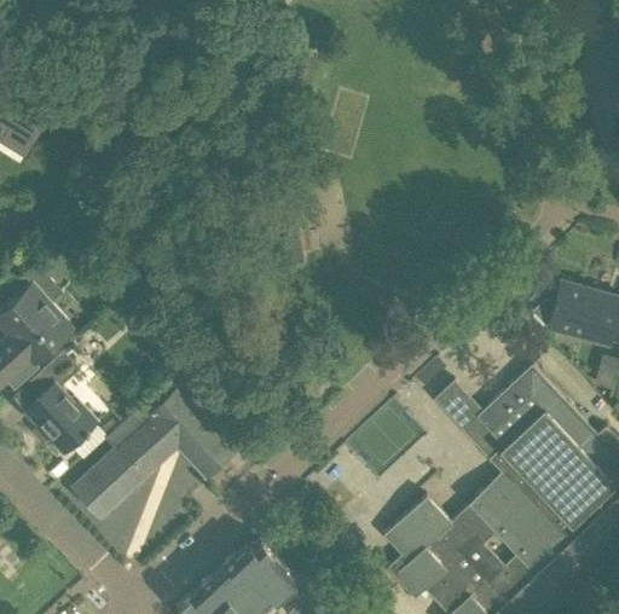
[(29,155),(50,120),(28,106),(23,113),(6,140),(29,155)]
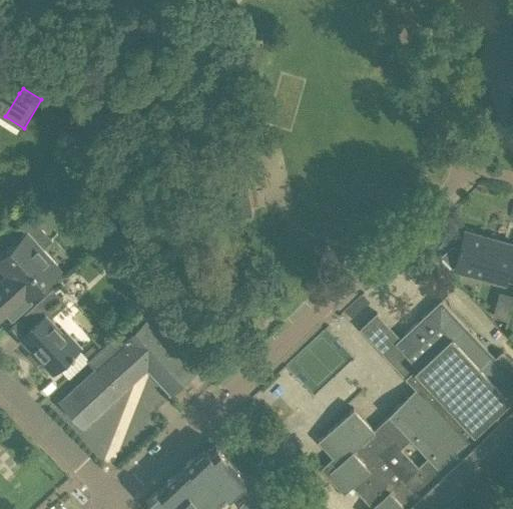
[(215,183),(225,179),(222,162),(210,165),(215,183)]
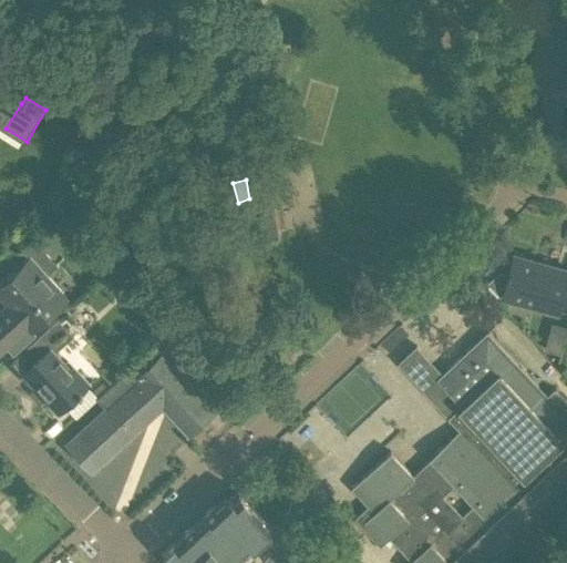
[(258,235),(246,235),(250,257),(264,254),(258,235)]
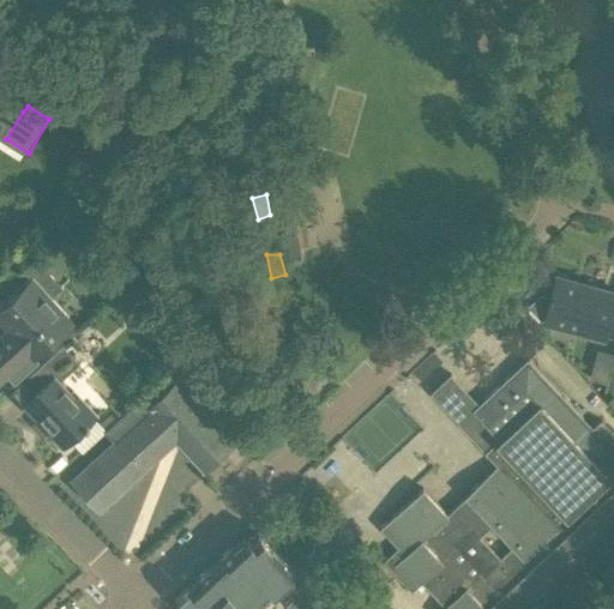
[(605,342),(613,305),(613,295),(555,279),(542,324),(605,342)]
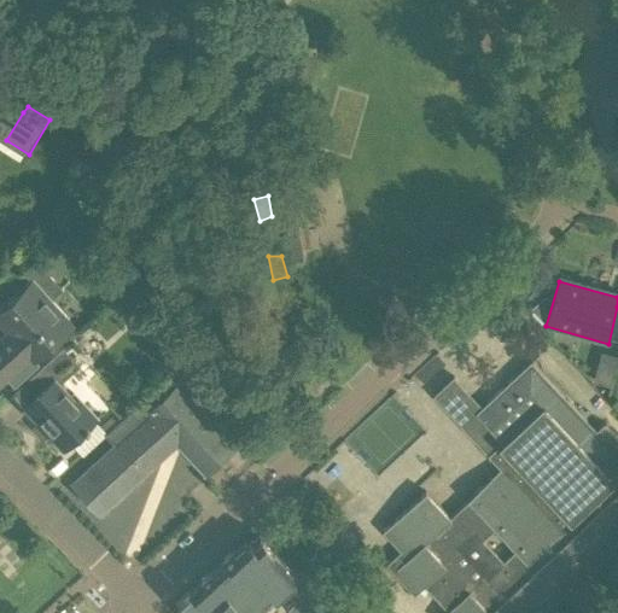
[(0,328),(5,333),(0,337),(0,387),(7,381),(15,390),(39,367),(35,362),(73,328),(51,303),(31,282),(30,285),(0,311),(0,328)]
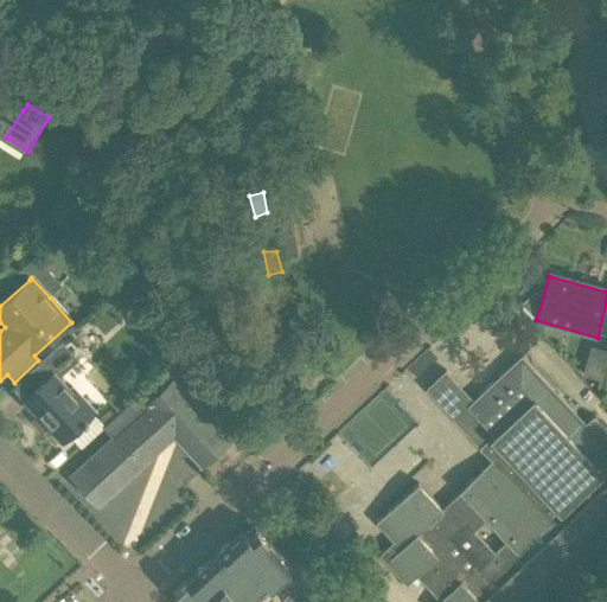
[(65,375),(80,362),(62,343),(30,373),(40,385),(23,403),(37,418),(34,420),(46,433),(48,430),(62,446),(93,417),(57,380),(64,373),(65,375)]
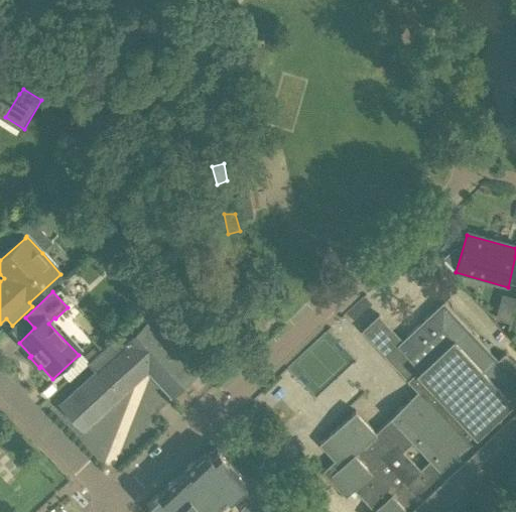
[(196,376),(187,367),(196,359),(157,301),(87,366),(96,375),(60,407),(83,431),(147,371),(172,398),(196,376)]
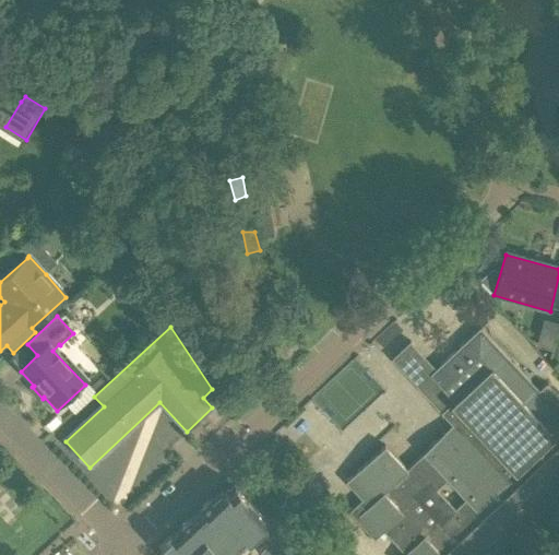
[(416,390),(452,427),(423,456),(424,457),(407,472),(384,448),(345,485),(361,503),(348,515),(373,542),(383,533),(402,554),(499,554),(558,499),(558,399),(546,386),(538,393),(479,330),(416,390)]
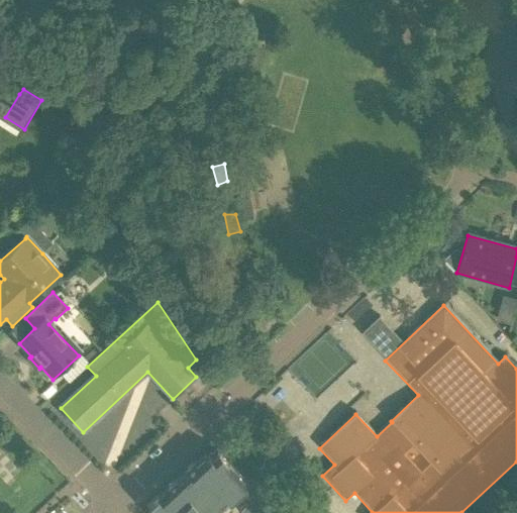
[(249,485),(217,450),(199,468),(195,463),(185,472),(188,476),(179,485),(176,481),(168,489),(171,492),(161,501),(158,498),(147,507),(152,512),(224,512),(217,504),(225,497),(230,503),(249,485)]
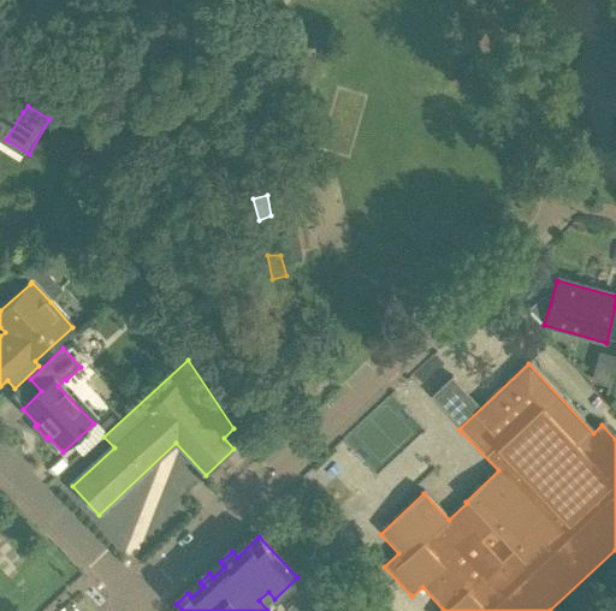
[(323,610),(336,597),(313,574),(289,597),(295,603),(288,610),(323,610)]
